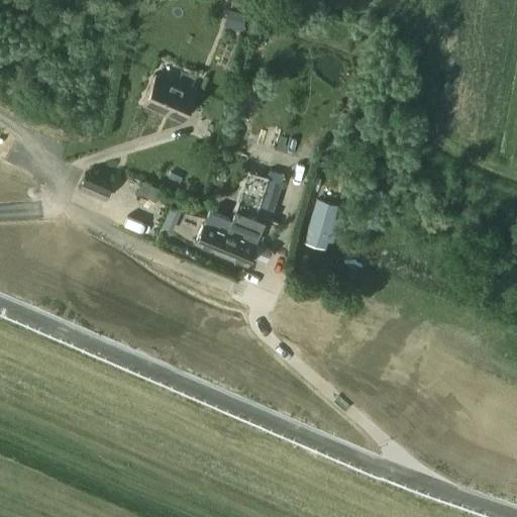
[(142,103),(182,121),(196,90),(157,72),(142,103)]
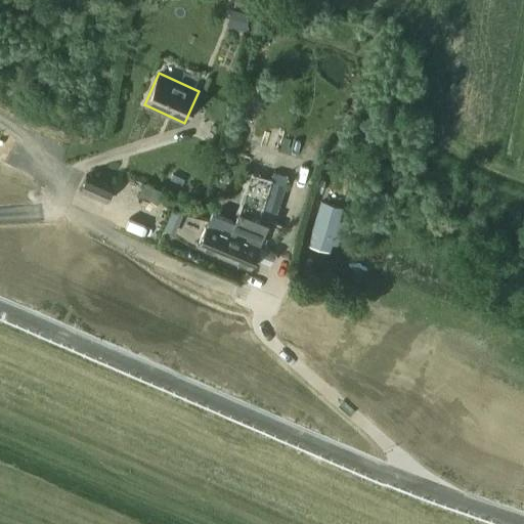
[(241,214),(260,220),(272,178),(253,173),(241,214)]
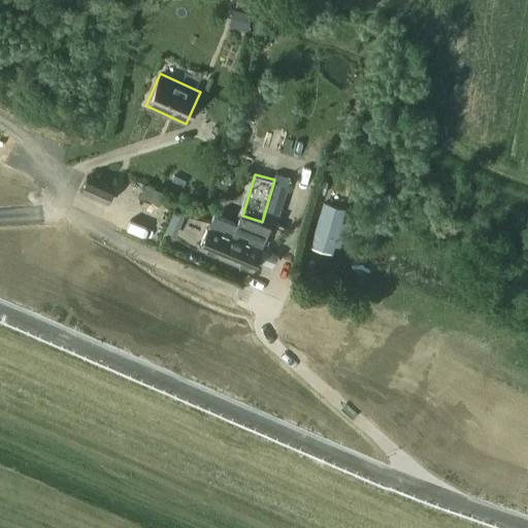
[(87,177),(80,192),(106,203),(112,188),(87,177)]
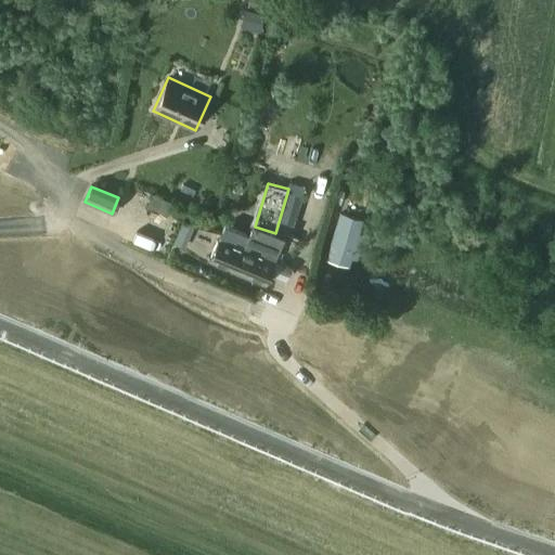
[(358,260),(361,252),(365,235),(360,233),(363,219),(339,213),(325,261),(349,268),(352,259),(358,260)]
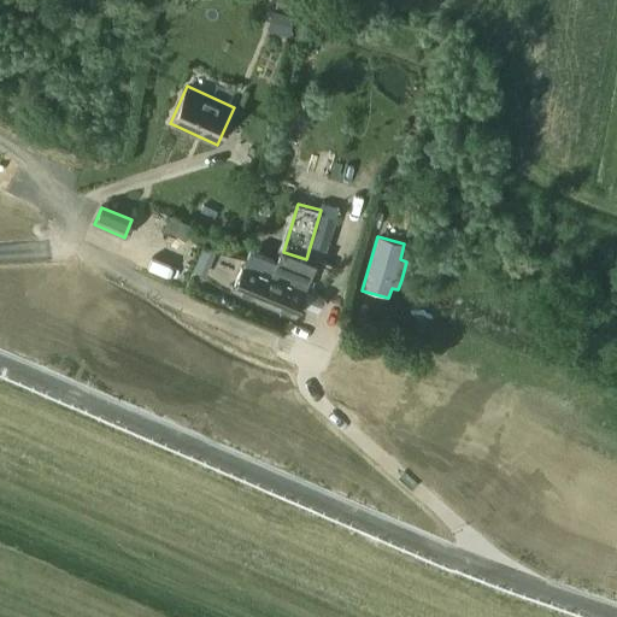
[(323,298),(304,291),(310,276),(250,252),(234,289),(294,313),(298,304),(318,311),(323,298)]
